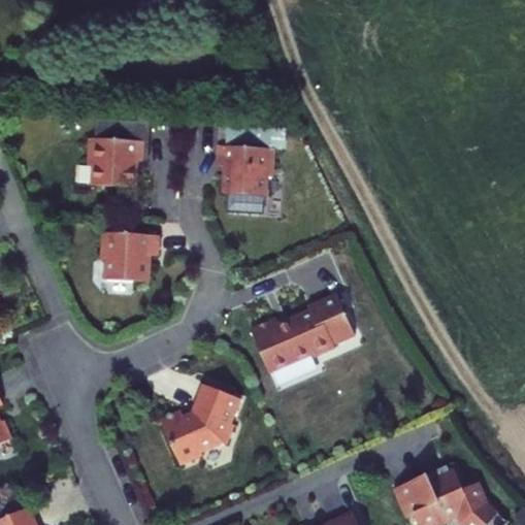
[(134,149),(78,144),(76,171),(81,171),(80,192),(124,195),(125,168),(133,168),(134,149)]
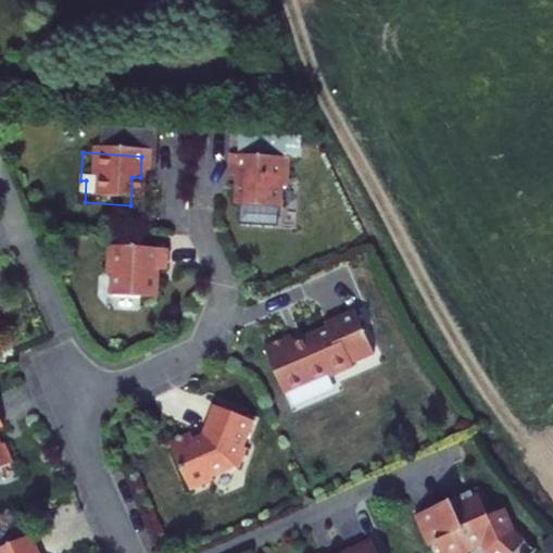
[(276,164),(217,161),(216,181),(224,183),(223,211),(268,213),(269,191),(275,191),(276,164)]
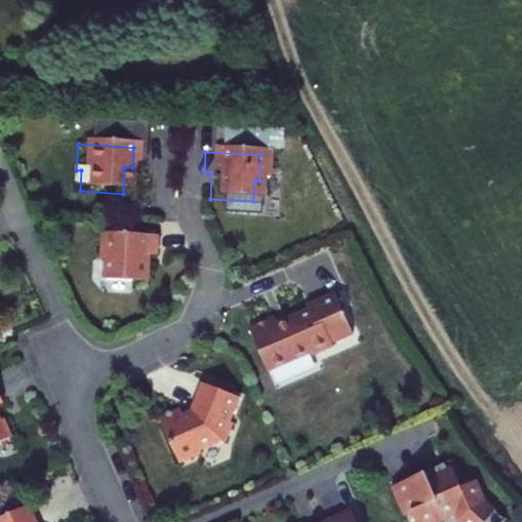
[(157,233),(101,230),(99,256),(105,256),(103,277),(147,279),(148,252),(156,253),(157,233)]
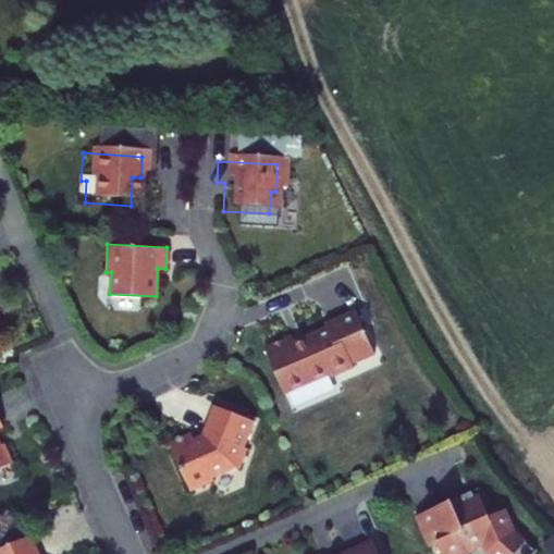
[(290,335),(263,346),(283,392),(332,370),(337,372),(353,366),(351,362),(373,353),(355,309),(324,322),(327,327),(292,341),(290,335)]
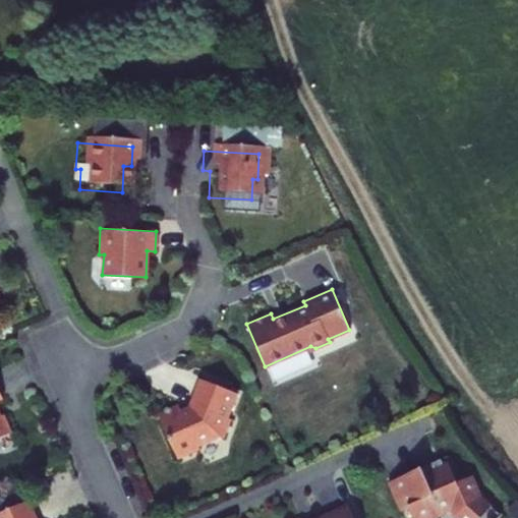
[(236,392),(199,378),(188,407),(180,411),(177,403),(157,412),(177,458),(198,449),(196,445),(219,435),(223,437),(230,418),(226,416),(236,392)]
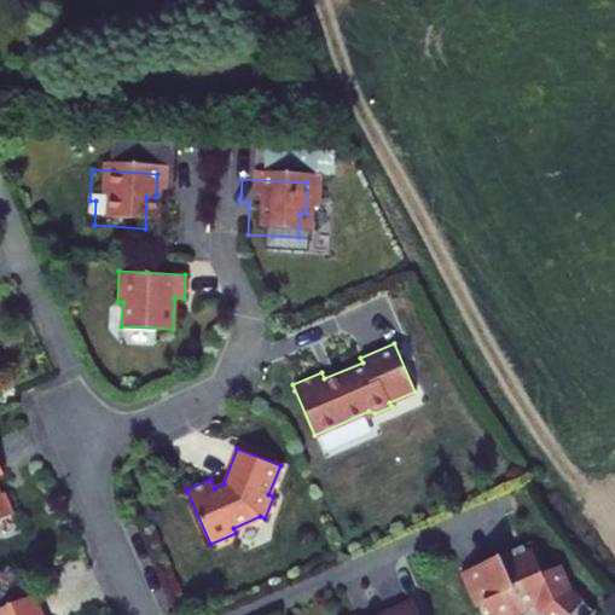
[(0,473),(3,473),(0,466),(0,517),(13,512),(4,491),(0,493),(0,473)]
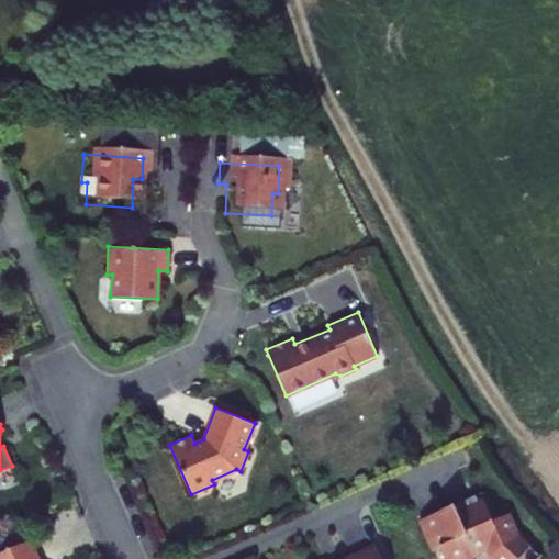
[(455,503),(420,518),(433,549),(439,546),(445,558),(466,558),(477,555),(474,551),(485,546),(490,556),(493,558),(536,558),(539,556),(517,536),(507,513),(492,520),(483,500),(464,507),(461,502),(455,505),(455,503)]
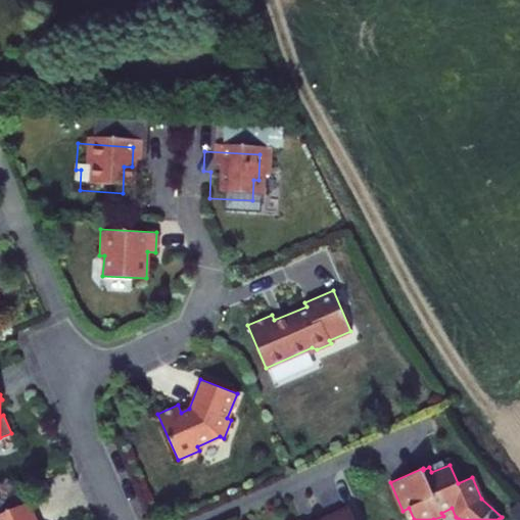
[(35,519),(28,502),(0,513),(0,519),(35,519)]
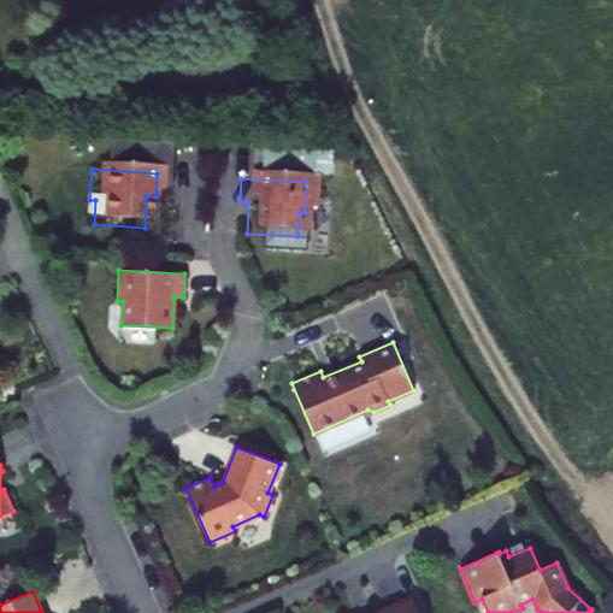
[(355,612),(352,612),(417,612),(412,597),(376,612),(355,612)]
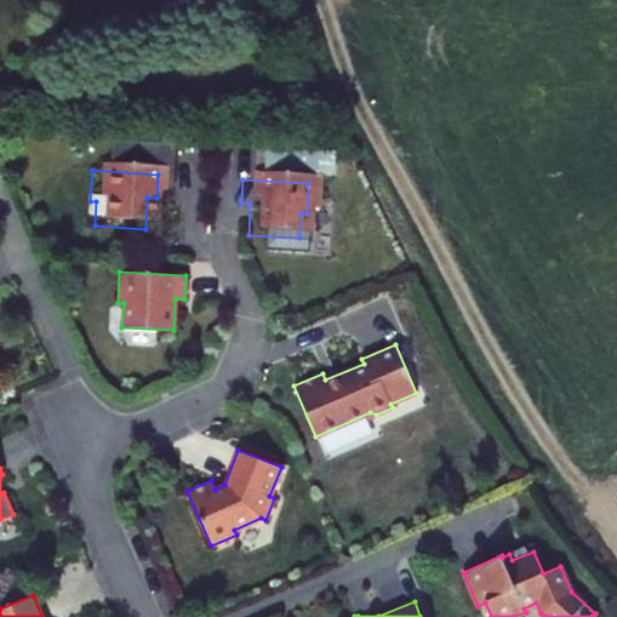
All buildings are outlined.
